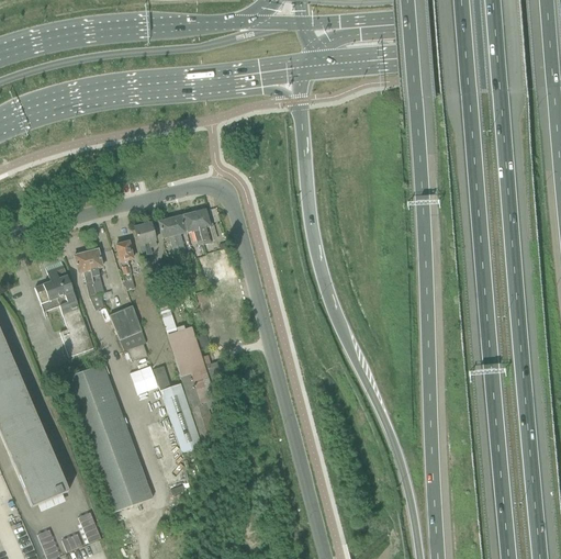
[(210,225),(205,210),(205,208),(194,211),(201,239),(202,243),(211,241),(208,226),(210,225)]
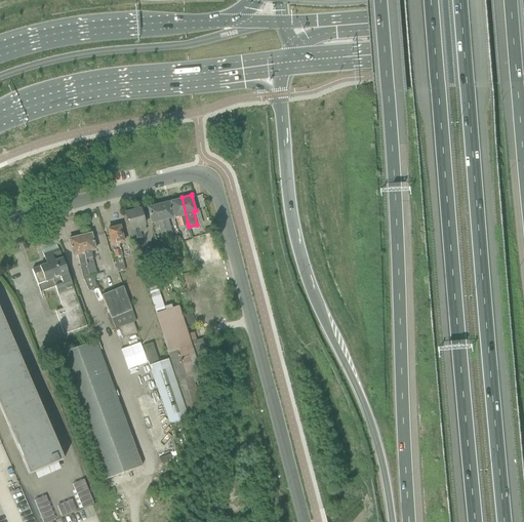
[(189,227),(188,224),(182,197),(171,199),(175,216),(180,215),(185,228),(189,227)]
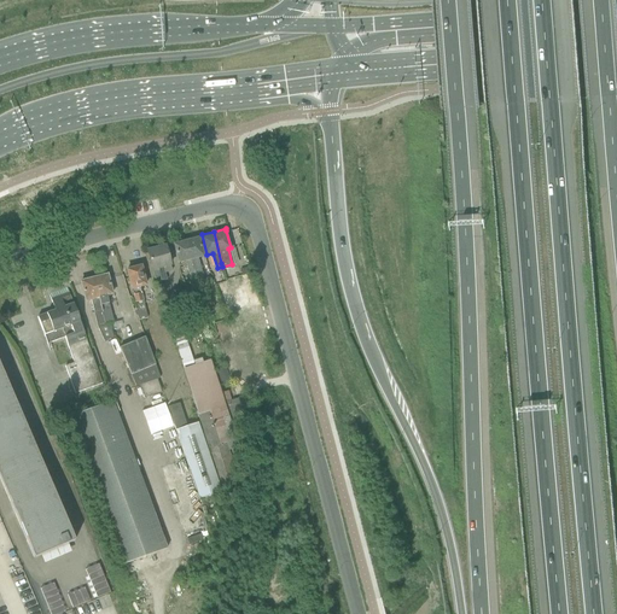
[(199,235),(186,239),(196,273),(202,272),(204,276),(207,285),(209,285),(210,291),(211,290),(209,284),(214,282),(211,275),(205,276),(199,256),(204,255),(202,247),(199,235)]
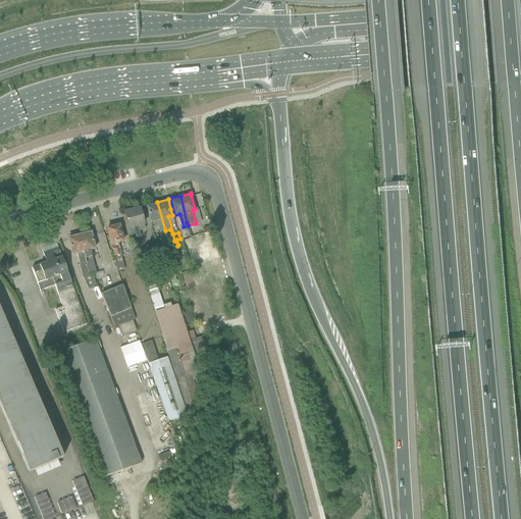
[(170,229),(165,230),(157,202),(147,204),(151,221),(157,220),(160,234),(163,232),(164,238),(165,237),(167,244),(169,244),(170,247),(173,247),(177,246),(176,241),(174,241),(172,234),(170,229)]
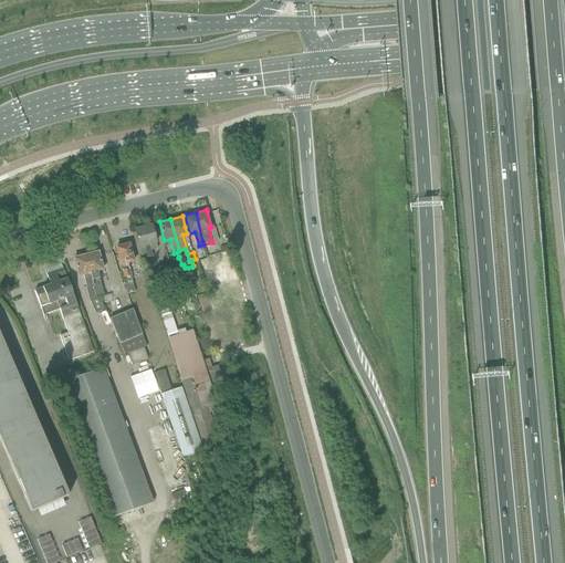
[(158,248),(155,235),(153,225),(145,226),(135,228),(143,257),(154,254),(152,249),(158,248)]
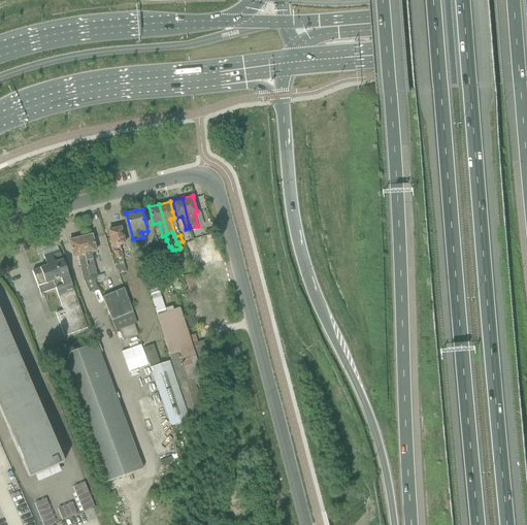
[(126,242),(124,235),(121,226),(109,229),(117,257),(119,257),(120,261),(114,262),(117,268),(118,268),(119,271),(127,269),(121,244),(126,242)]
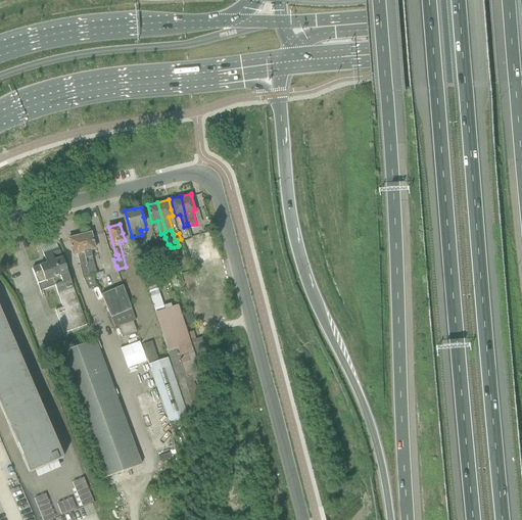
[(96,248),(94,240),(91,231),(80,234),(89,270),(90,273),(93,272),(96,272),(91,249),(96,248)]
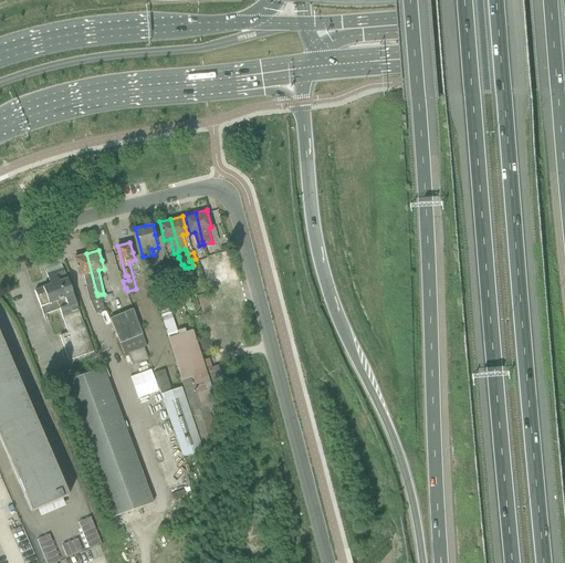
[(97,295),(96,292),(86,253),(74,256),(80,275),(84,274),(91,298),(95,310),(104,308),(101,294),(97,295)]
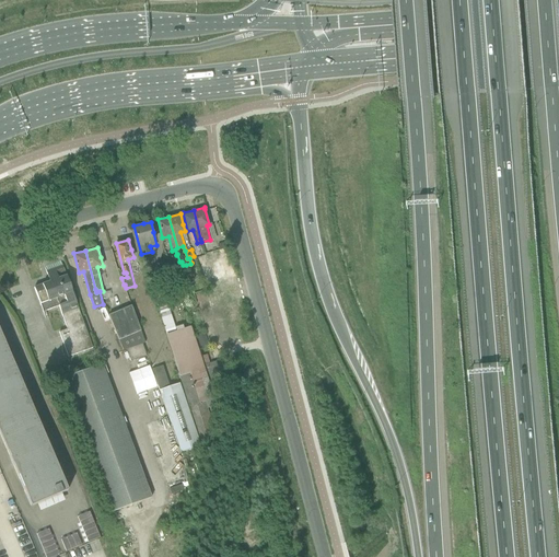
[(214,286),(229,282),(221,253),(214,254),(217,258),(208,262),(214,286)]
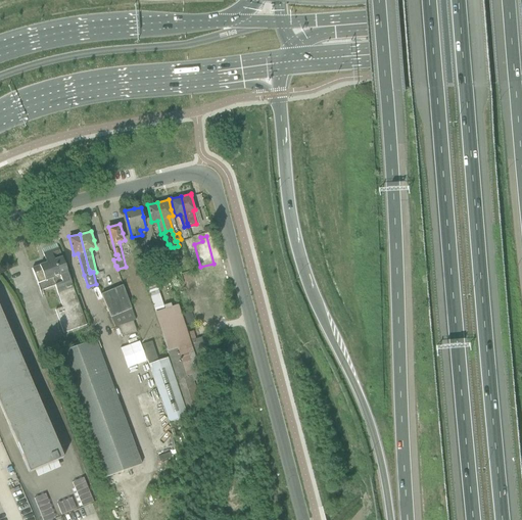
[(87,323),(60,250),(57,240),(42,246),(47,261),(33,266),(41,289),(55,284),(62,304),(56,308),(64,331),(87,323)]
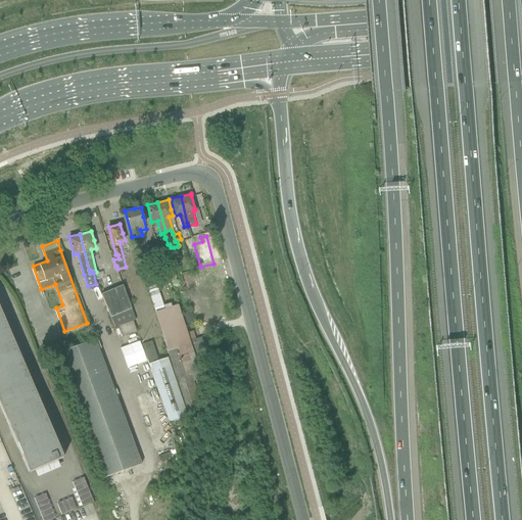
[(195,269),(200,267),(194,244),(188,245),(195,269)]
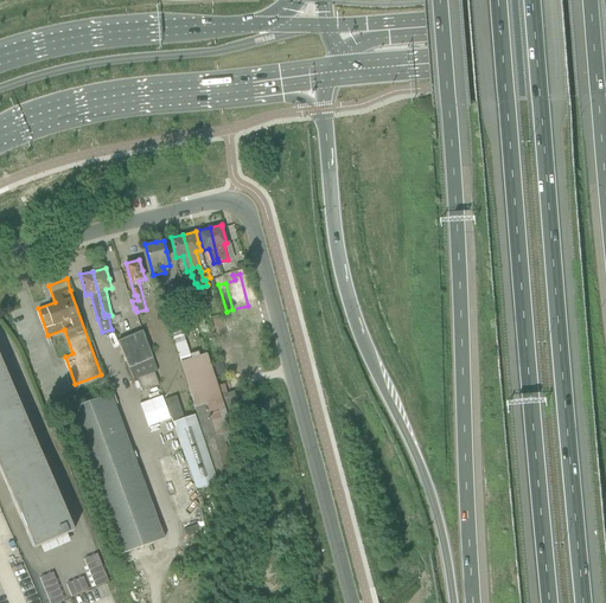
[(198,350),(190,352),(174,305),(164,308),(219,483),(237,478),(225,440),(235,436),(227,409),(208,351),(201,353),(198,350)]
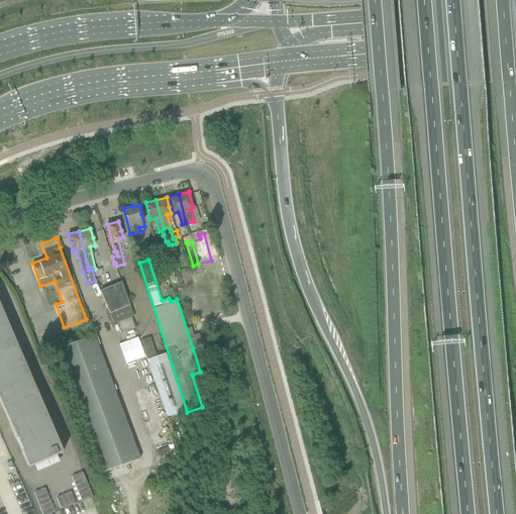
[(164,260),(156,262),(160,273),(167,271),(164,260)]
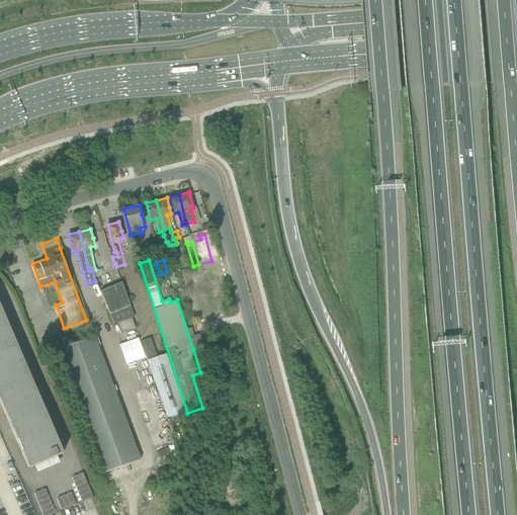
[(120,279),(100,288),(110,313),(114,322),(117,321),(132,316),(134,315),(120,279)]
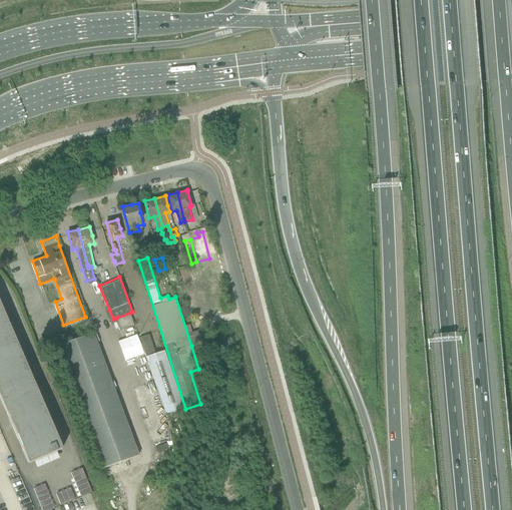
[(202,313),(202,312),(193,282),(192,283),(193,286),(188,288),(190,294),(189,294),(195,315),(202,313)]
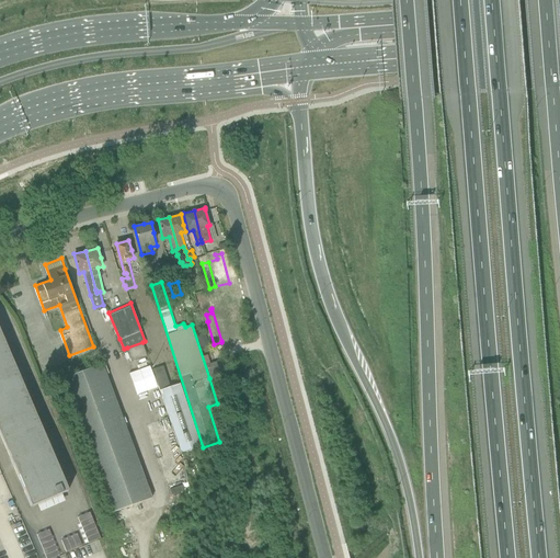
[(0,329),(0,431),(31,504),(68,489),(0,329)]
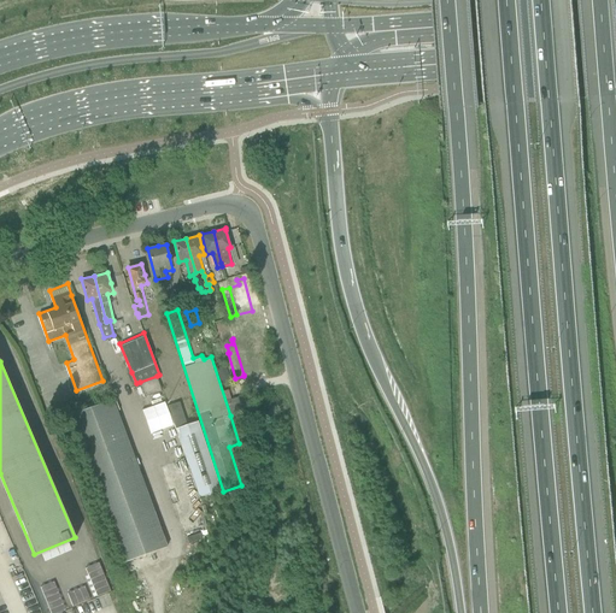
[(162,389),(157,376),(140,382),(145,395),(162,389)]
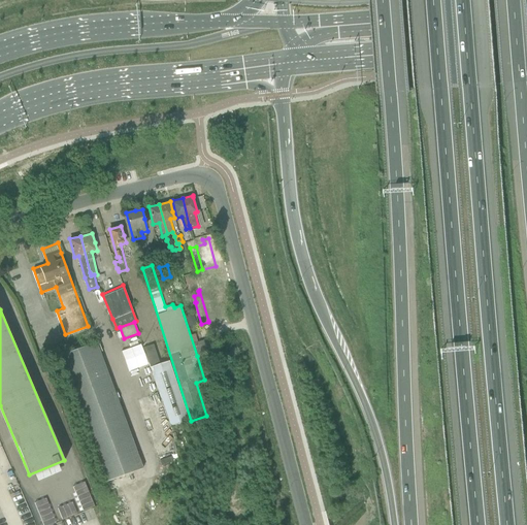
[(103,482),(143,467),(96,340),(57,356),(103,482)]
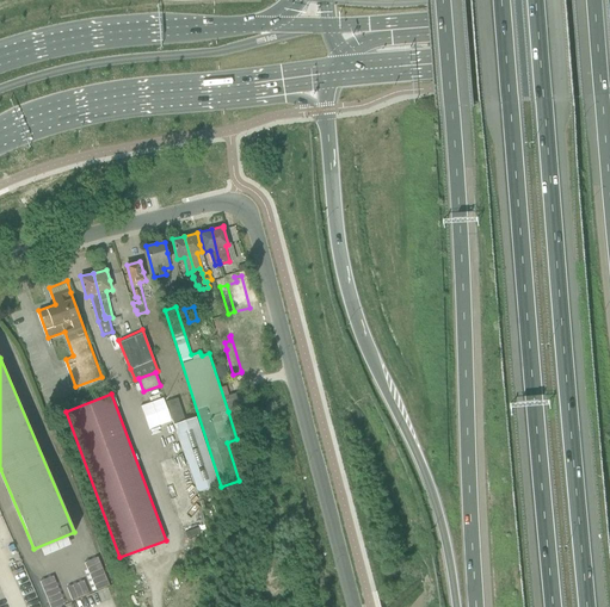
[(197,415),(185,419),(178,396),(167,400),(197,490),(220,483),(197,415)]
